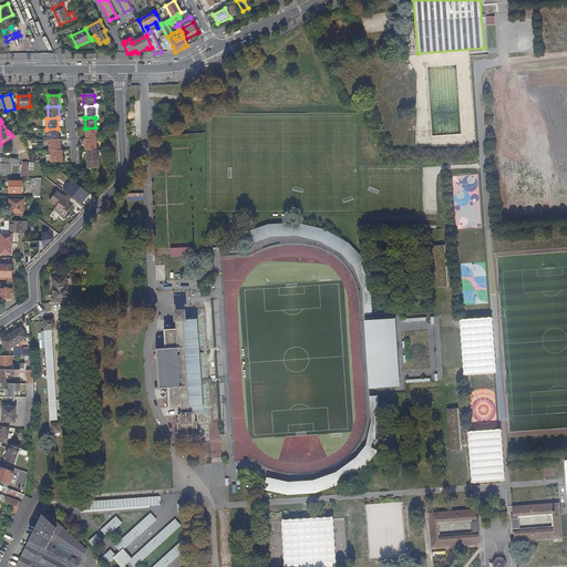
[(98,138),(98,127),(95,127),(86,129),(86,140),(96,138),(98,138)]
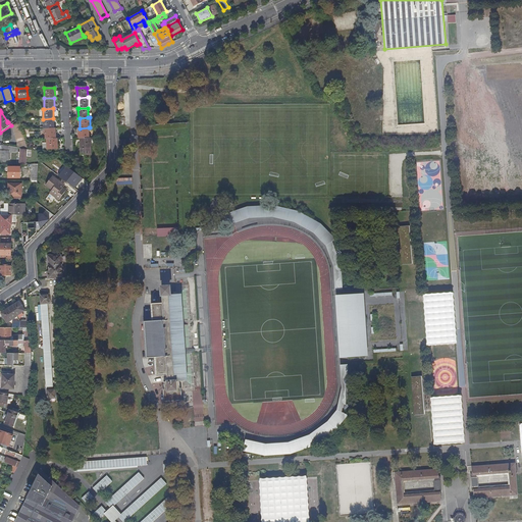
[(54,128),(53,118),(43,119),(44,128),(45,128),(54,128)]
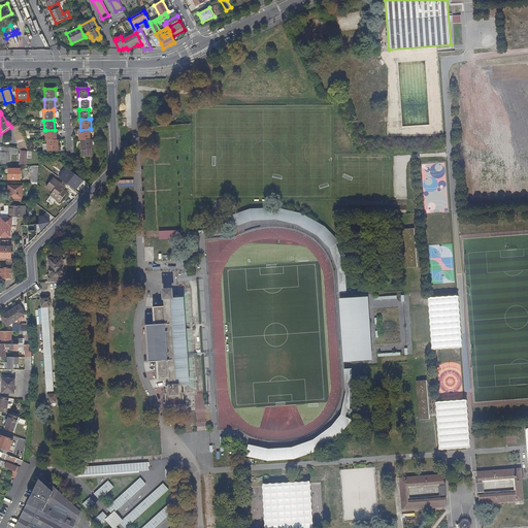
[(28,152),(21,125),(13,127),(18,144),(18,150),(28,152)]
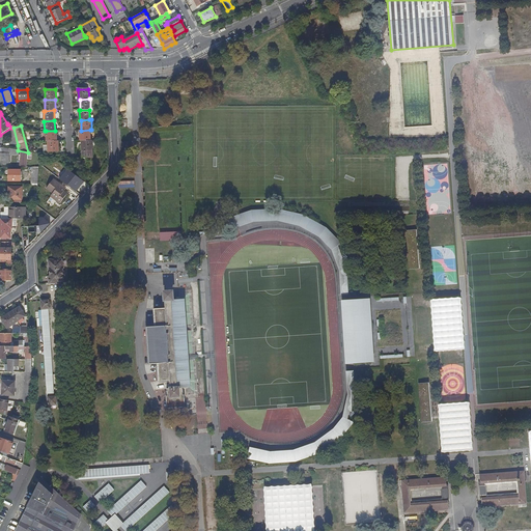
[(81,131),(80,131),(80,141),(82,141),(90,141),(90,130),(81,131)]
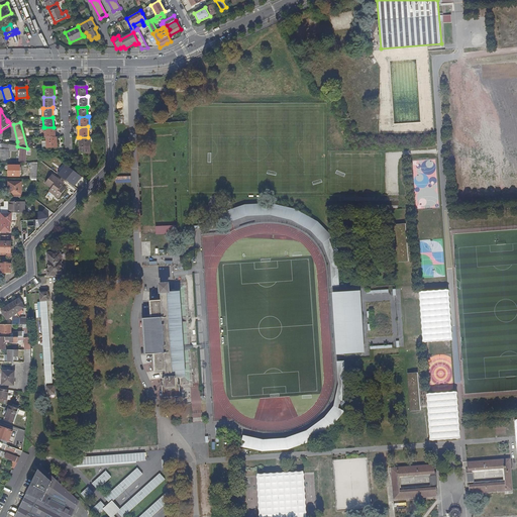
[(55,127),(54,127),(44,127),(45,138),(46,137),(55,137),(55,127)]
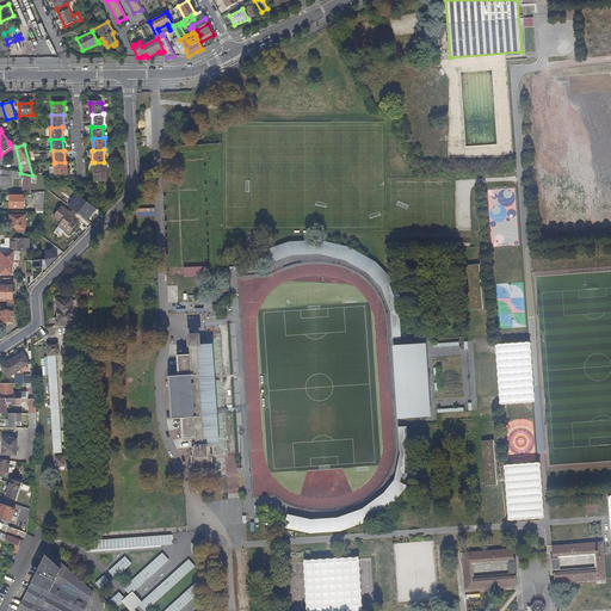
[(106,173),(106,161),(104,162),(94,162),(94,174),(106,173)]
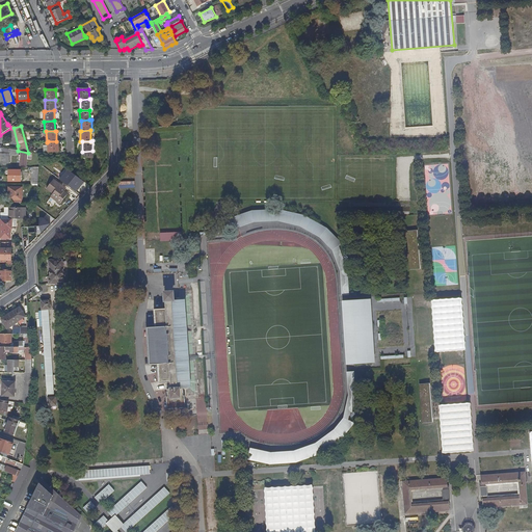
[(58,141),(56,141),(48,141),(48,153),(58,152),(58,141)]
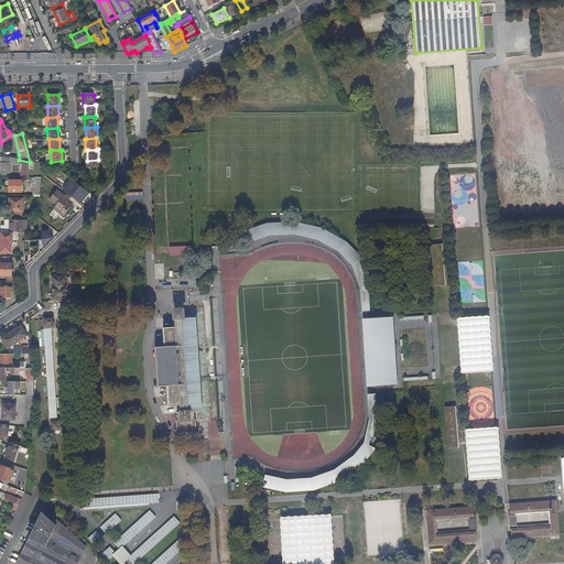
[(34,162),(30,162),(22,161),(22,164),(22,170),(21,177),(29,177),(29,169),(33,169),(34,162)]
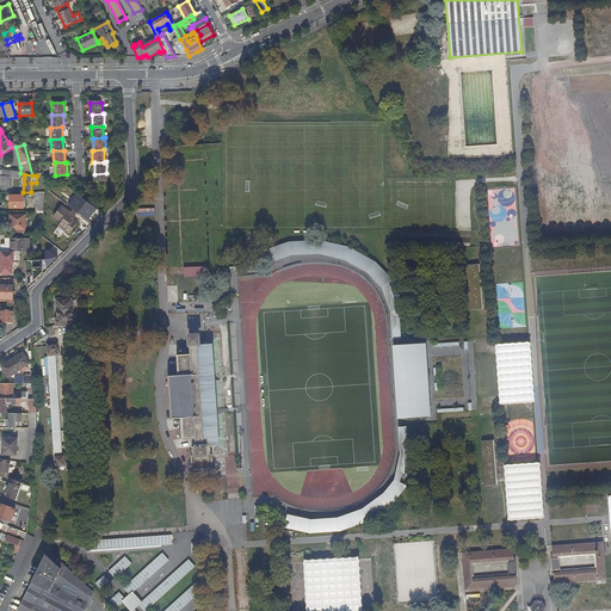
[(1,177),(1,180),(1,183),(1,187),(11,187),(11,177),(1,177)]
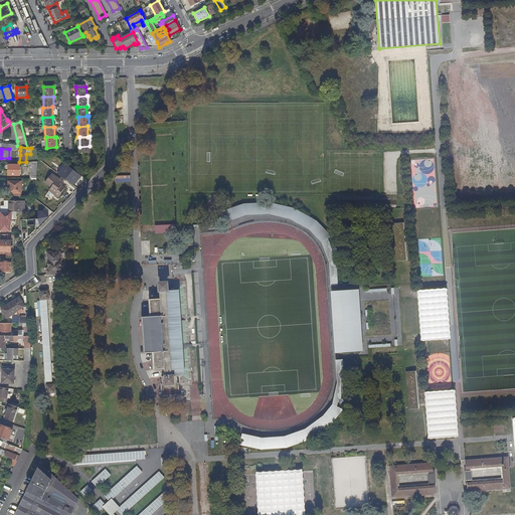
[(81,176),(65,164),(58,174),(74,186),(81,176)]
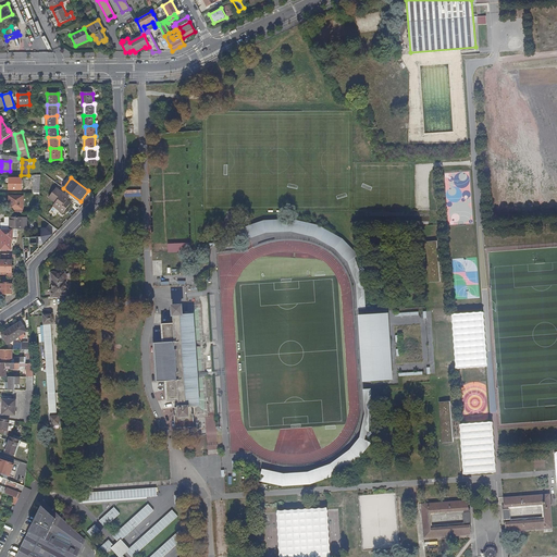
[(9,189),(22,189),(22,178),(9,178),(9,189)]
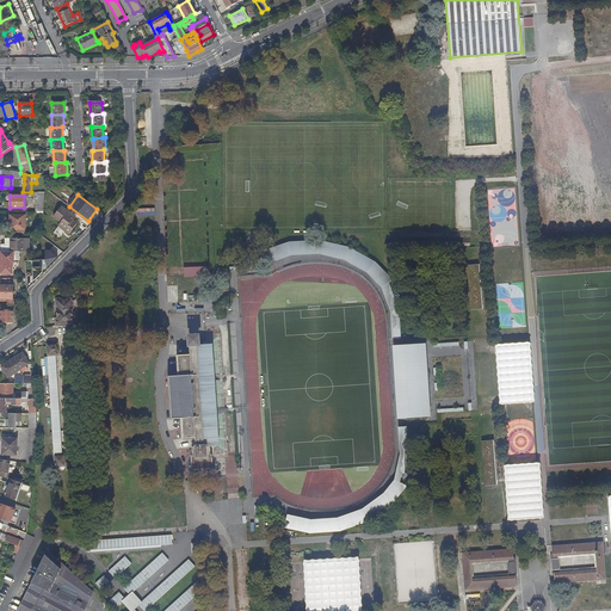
[(75,216),(61,205),(54,216),(61,222),(59,227),(69,234),(76,223),(73,221),(75,216)]
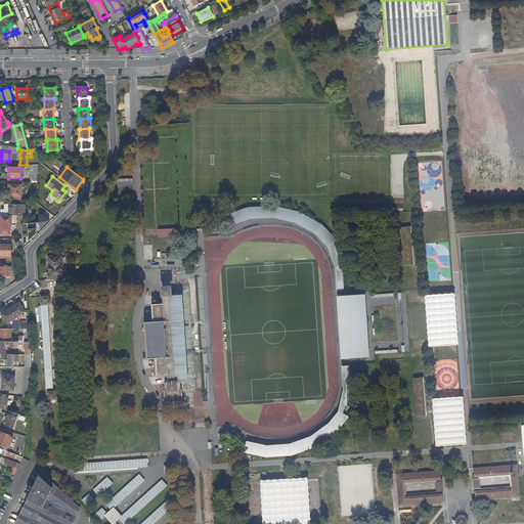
[(8,197),(22,197),(22,184),(8,184),(8,197)]
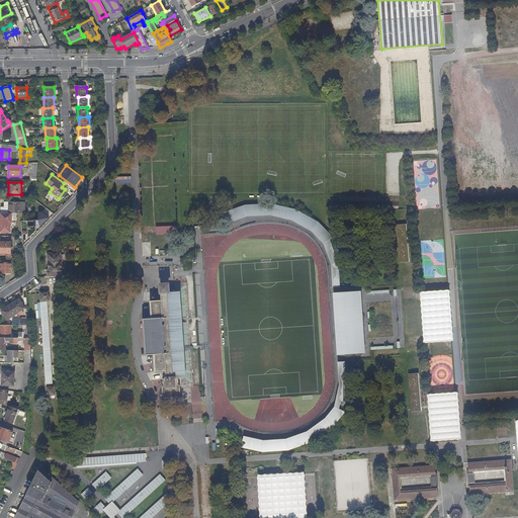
[(2,205),(1,213),(15,213),(18,213),(24,213),(24,202),(7,202),(7,205),(2,205)]
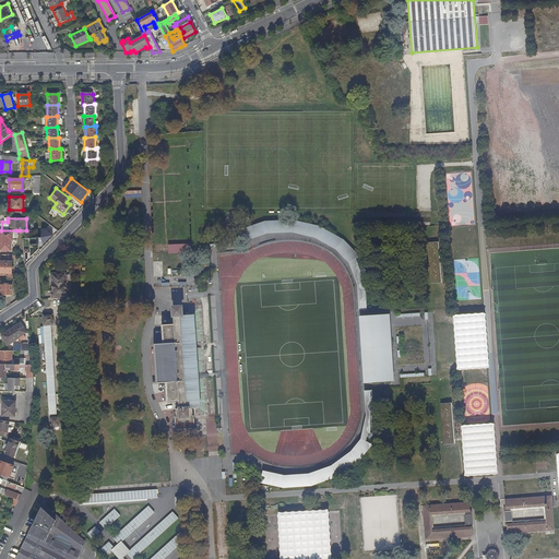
[(240,229),(245,241),(268,234),(293,233),(316,238),(337,250),(349,263),(358,285),(359,310),(367,310),(366,284),(357,259),(360,256),(355,249),(345,239),(321,226),(294,219),(265,221),(240,229)]
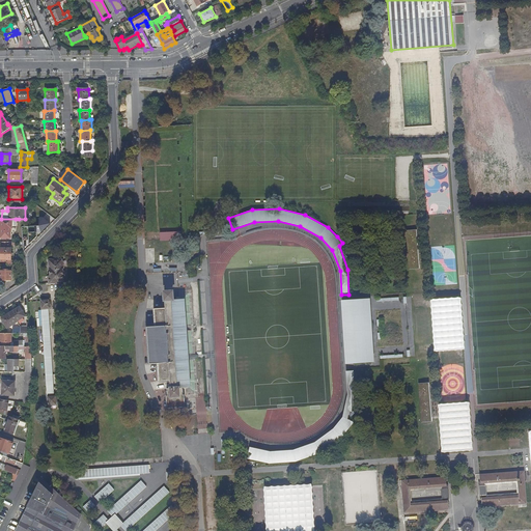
[(43,217),(36,217),(37,238),(50,224),(43,217)]
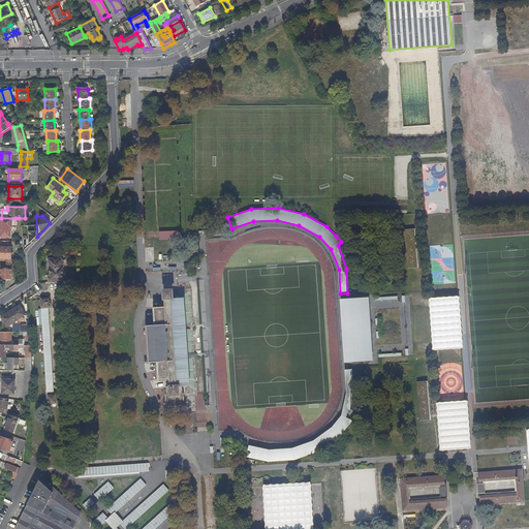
[(1,218),(0,218),(0,222),(1,222),(1,236),(11,236),(11,226),(16,226),(16,218),(1,218)]
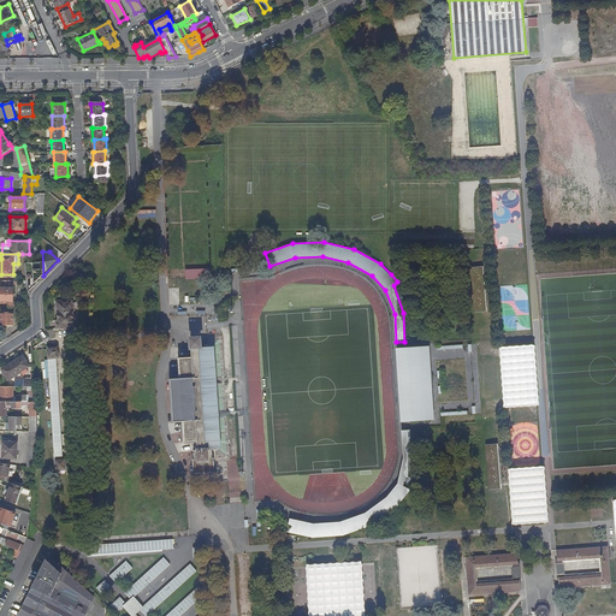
[(486,311),(484,267),(468,268),(472,312),(486,311)]
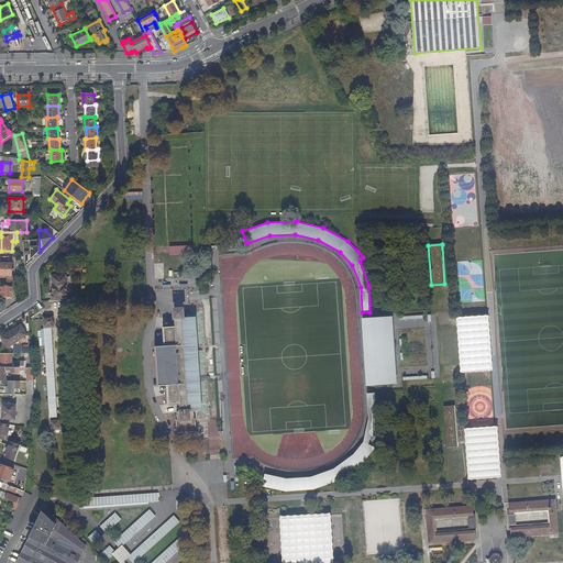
[(191,246),(169,247),(169,256),(192,255),(191,246)]
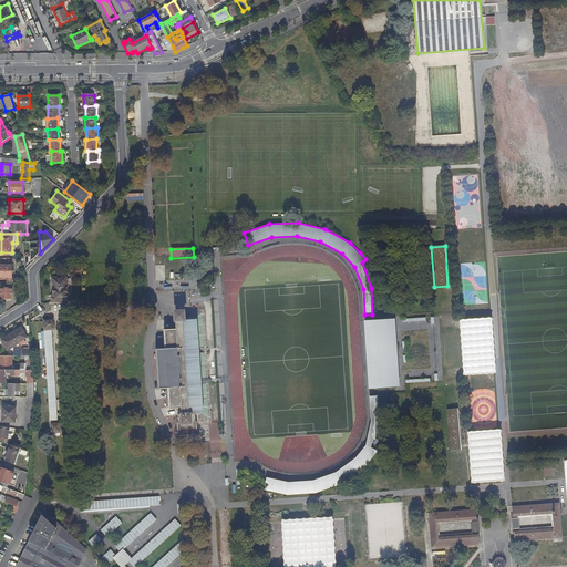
[(13,259),(2,259),(2,265),(1,265),(1,278),(4,278),(4,280),(9,280),(9,281),(12,281),(13,259)]
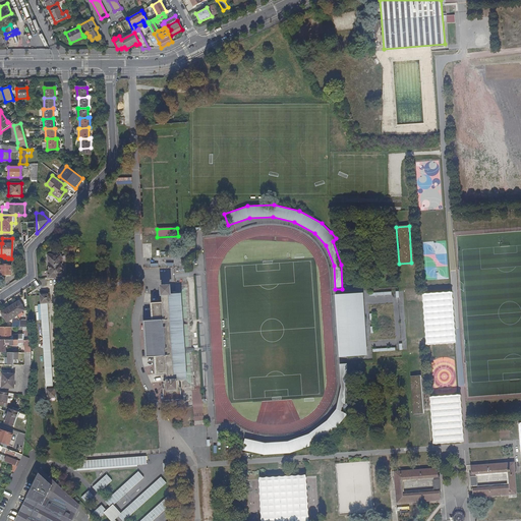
[(60,255),(48,255),(49,271),(48,272),(48,278),(56,278),(56,276),(62,276),(60,255)]
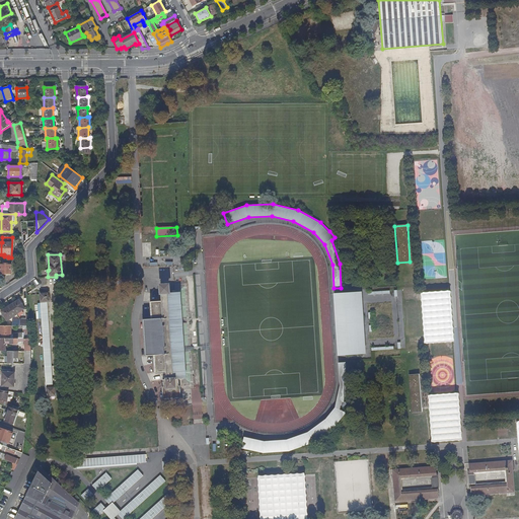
[(1,275),(11,275),(11,264),(1,264),(1,275)]
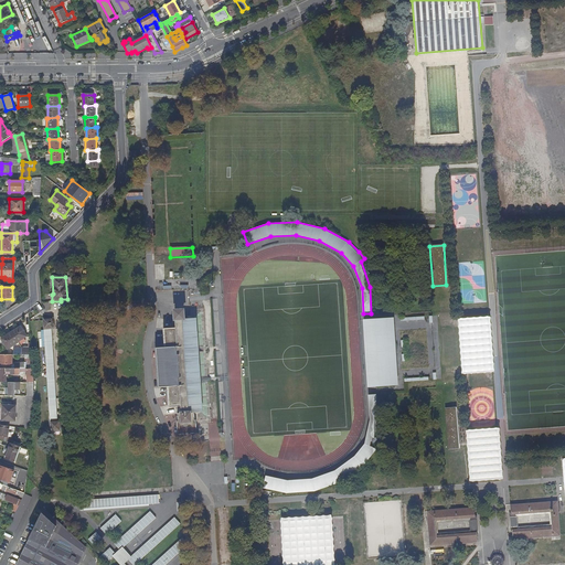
[(184,310),(176,311),(177,320),(178,320),(178,329),(164,329),(166,348),(157,349),(159,387),(163,387),(163,391),(169,391),(170,405),(182,405),(183,414),(178,414),(178,422),(177,422),(178,435),(196,434),(195,420),(194,420),(194,413),(201,413),(194,318),(184,319),(184,310)]
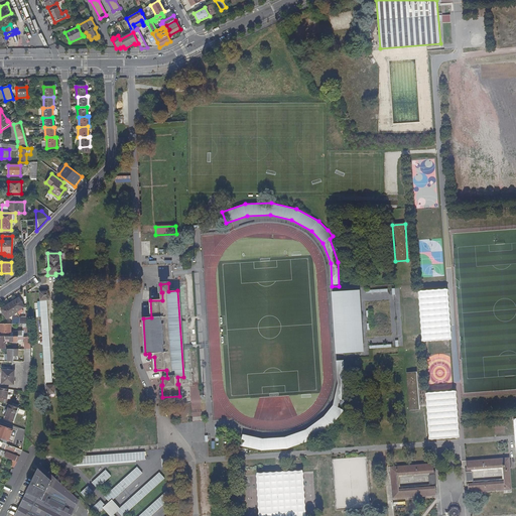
[(446,288),(419,290),(422,341),(449,339),(446,288)]
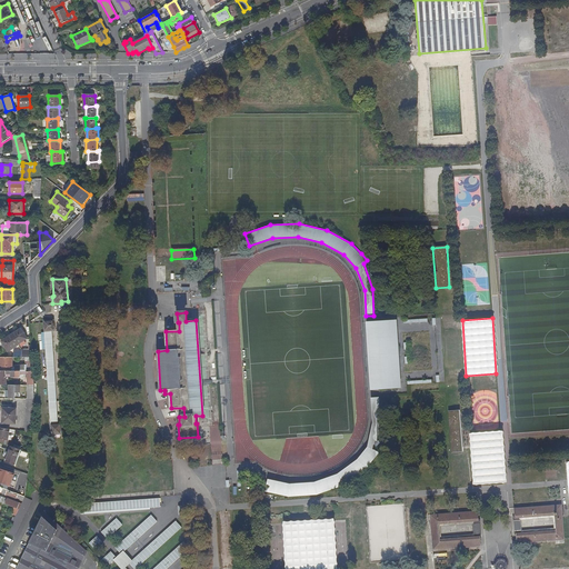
[(51,425),(52,435),(60,435),(61,426),(60,426),(60,425),(58,425),(51,331),(53,331),(52,319),(49,319),(49,321),(45,321),(51,425)]
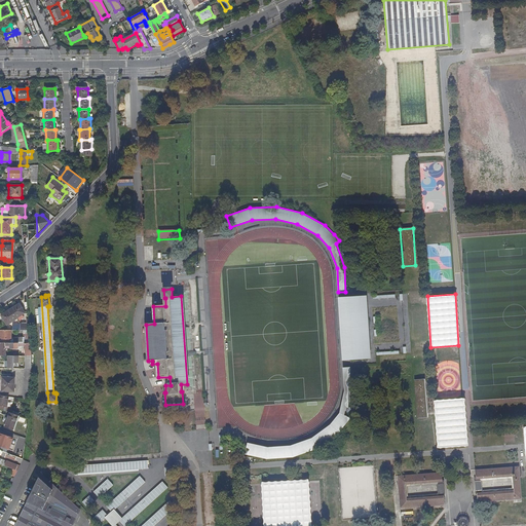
[(370,359),(366,296),(344,297),(348,360),(370,359)]
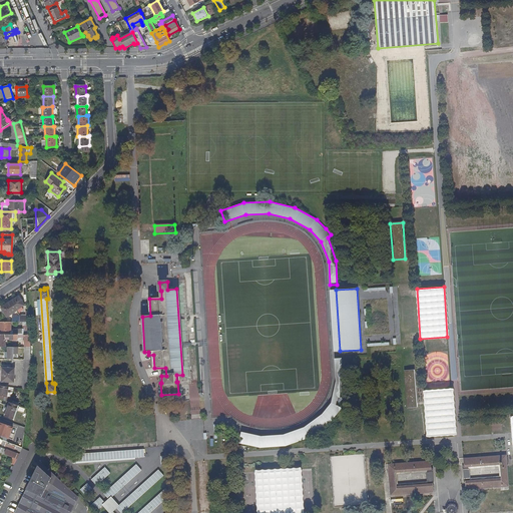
[(19,297),(10,302),(16,310),(24,305),(19,297)]
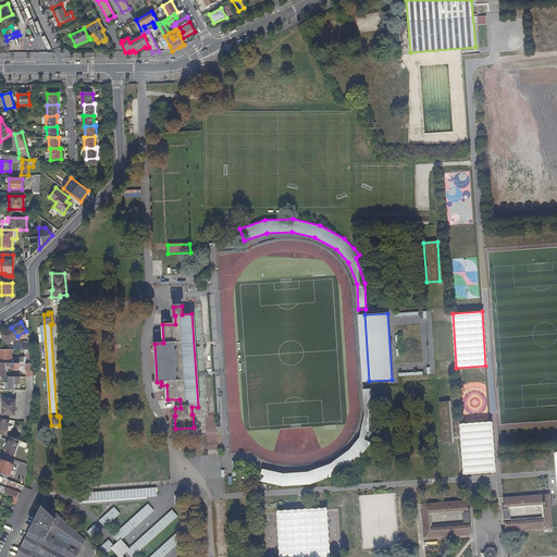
[(17,336),(11,327),(1,334),(8,344),(17,336)]
